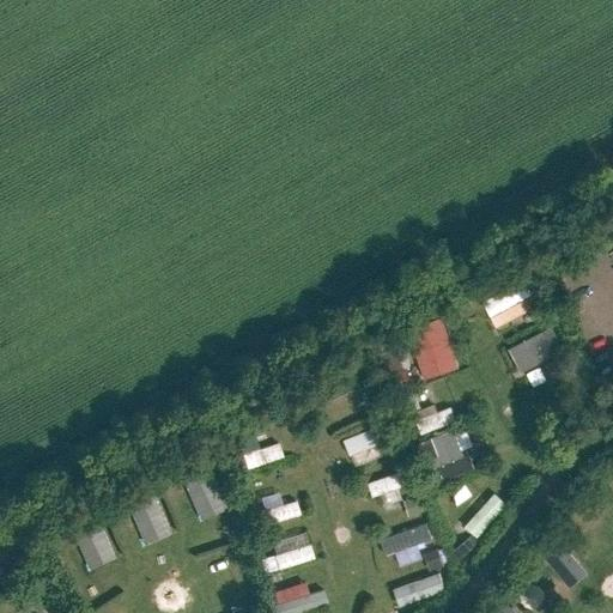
[(527,275),(479,302),(495,329),(542,303),(527,275)]
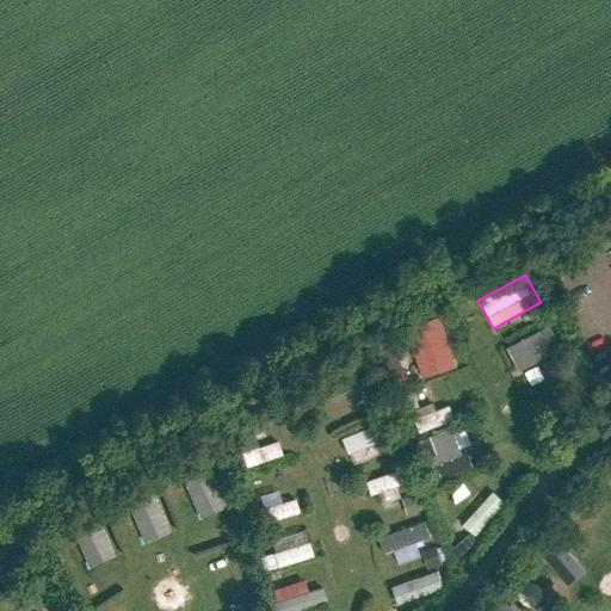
[(520,372),(562,351),(550,327),(507,349),(520,372)]
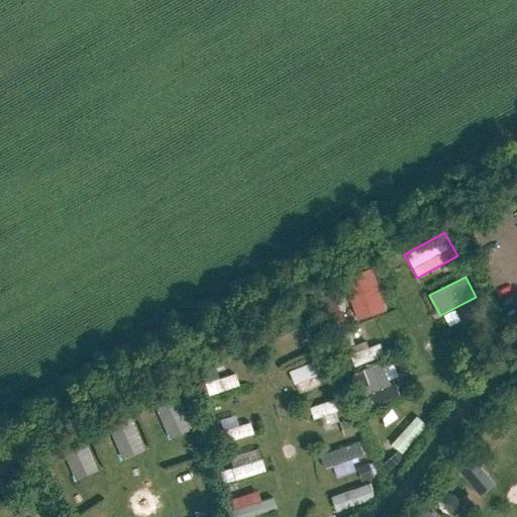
[(425,289),(436,283),(434,278),(423,284),(425,289)]
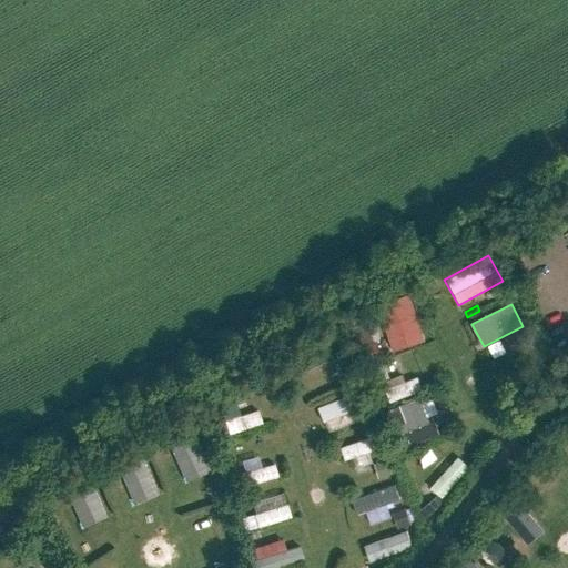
[(377,353),(409,344),(405,333),(374,343),(377,353)]
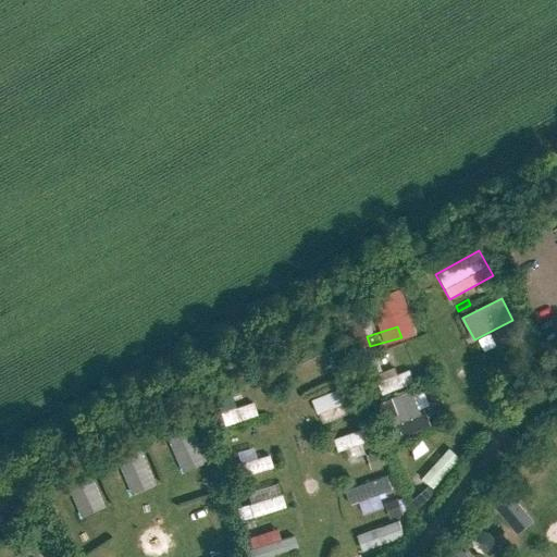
[(409,372),(376,380),(380,392),(412,384),(409,372)]
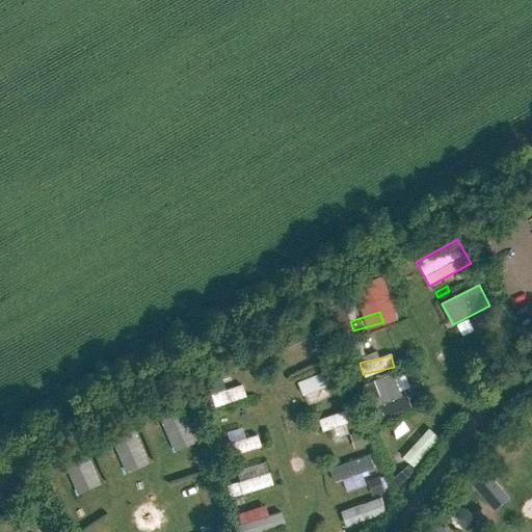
[(243,397),(240,383),(221,389),(218,376),(205,380),(211,405),(243,397)]
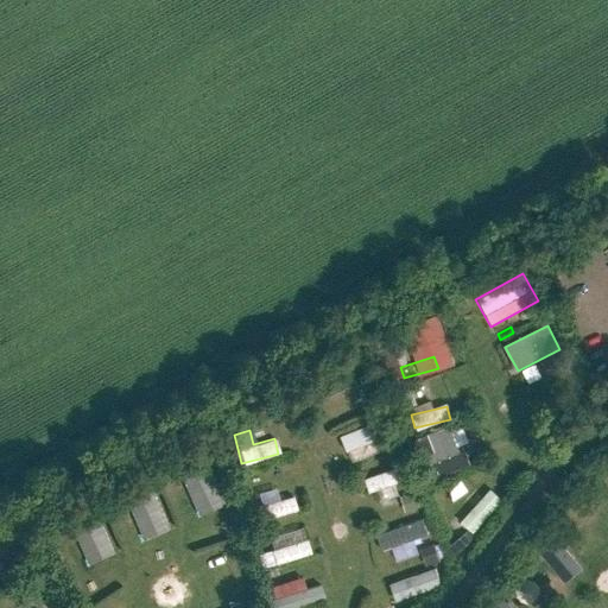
[(183,481),(194,506),(220,494),(209,469),(183,481)]
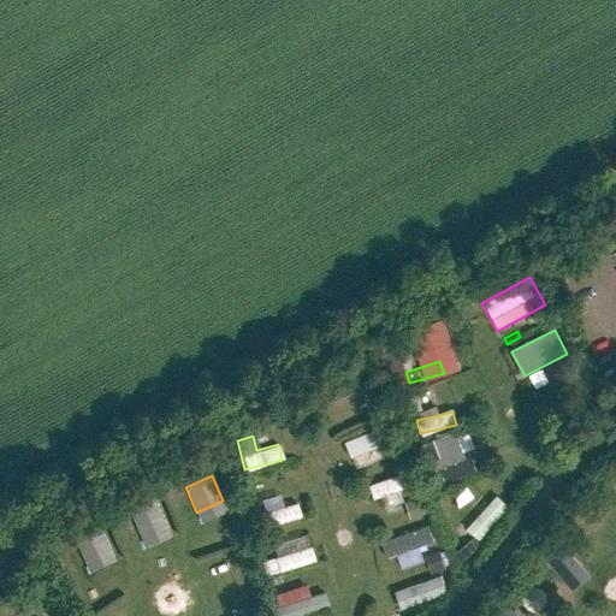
[(403,475),(368,483),(372,496),(406,489),(403,475)]
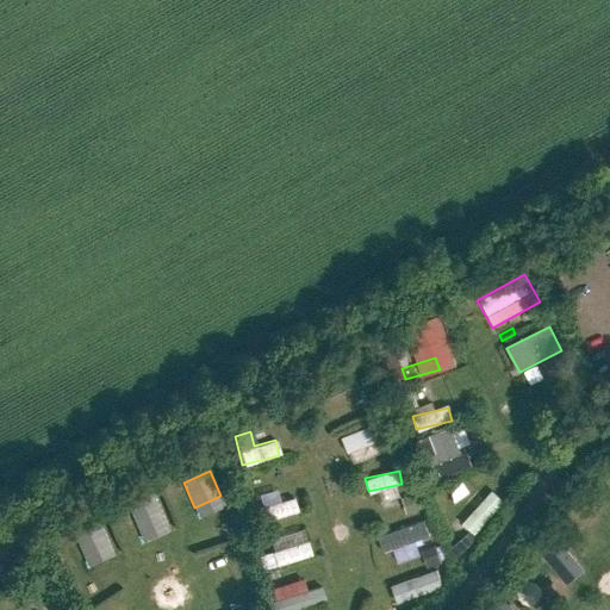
[(260,520),(296,514),(293,498),(278,500),(277,490),(256,493),(260,520)]
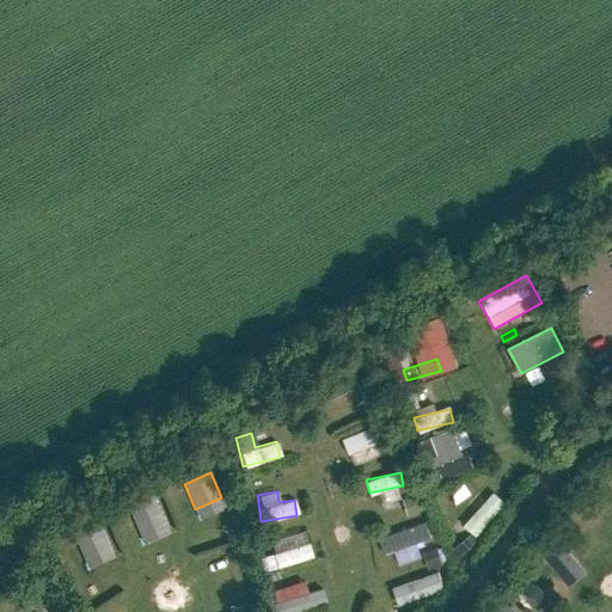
[(411,515),(427,510),(421,495),(407,500),(411,515)]
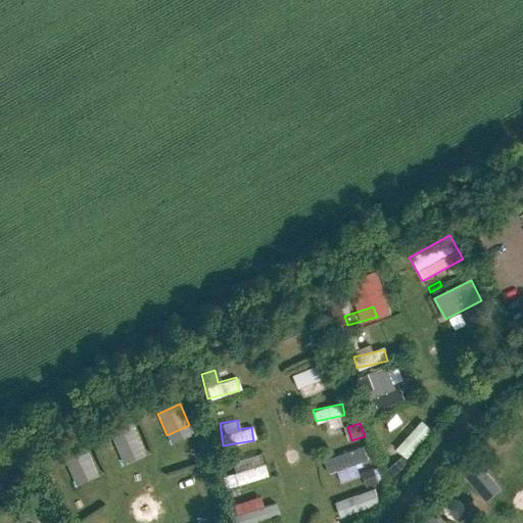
[(122,455),(143,445),(134,424),(111,433),(122,455)]
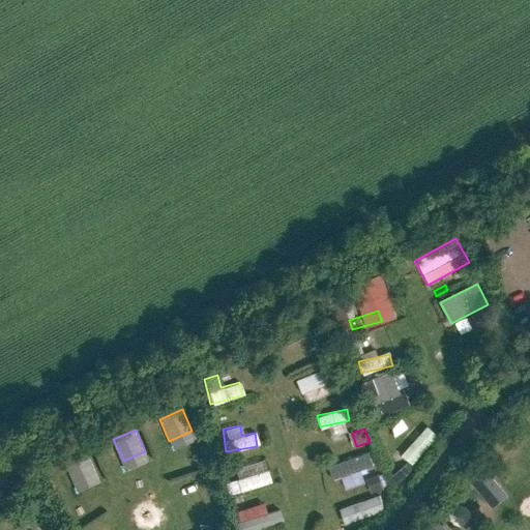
[(421,436),(398,459),(406,467),(430,444),(421,436)]
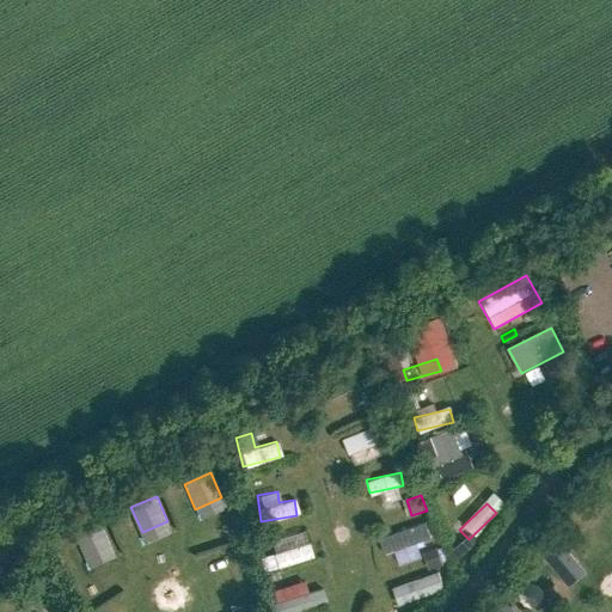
[(85,557),(110,546),(98,521),(74,532),(85,557)]
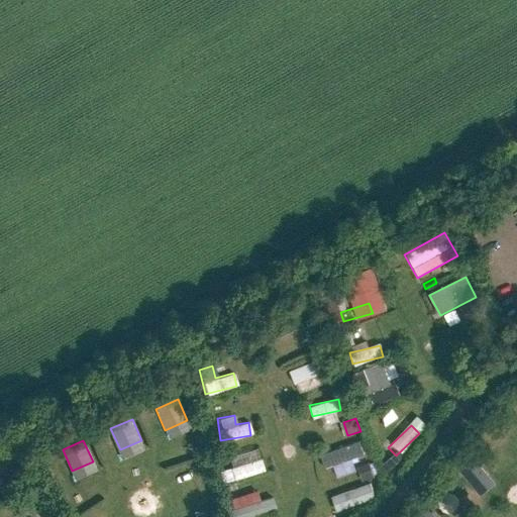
[(331,467),(334,477),(354,471),(350,458),(364,453),(358,440),(319,454),(324,469),(331,467)]
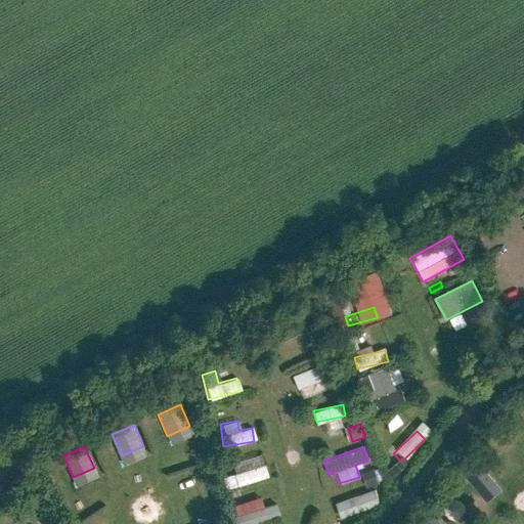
[(230,462),(233,474),(221,477),(223,488),(265,478),(260,454),(230,462)]
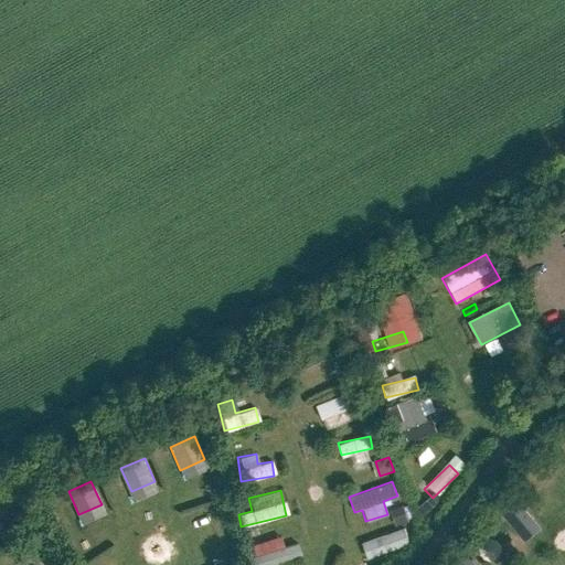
[(398,525),(411,521),(405,507),(393,511),(398,525)]
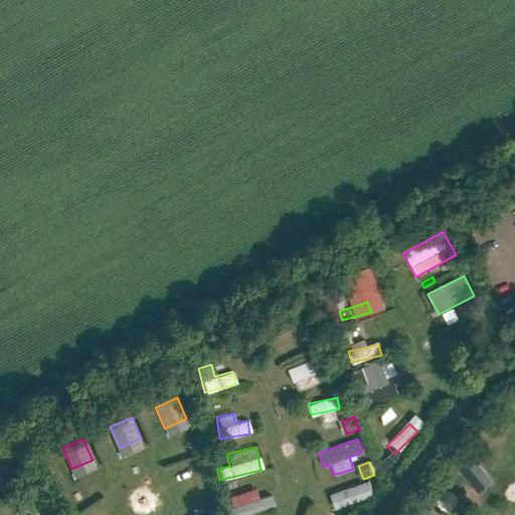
[(467,494),(461,480),(446,479),(437,490),(443,503),(458,505),(467,494)]
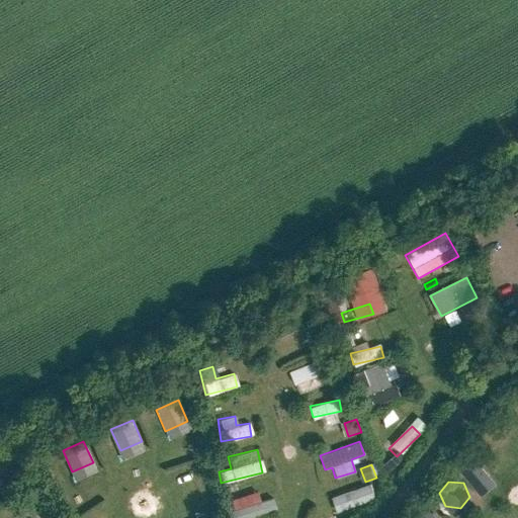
[(234,517),(252,517),(278,510),(274,499),(233,511),(234,517)]
